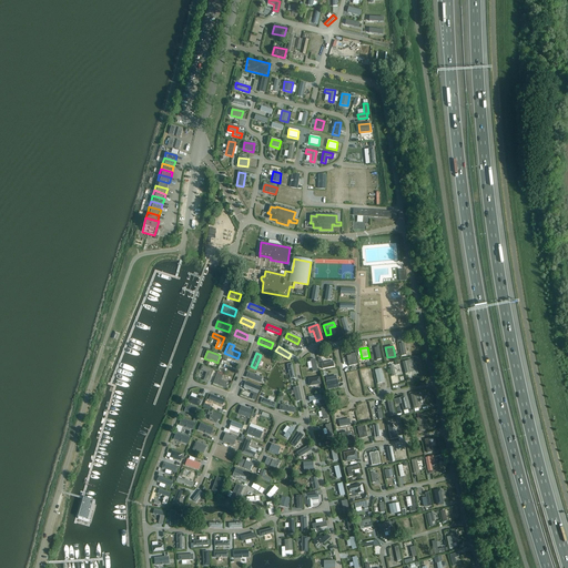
[(351,354),(352,359),(347,361),(348,366),(357,364),(355,353),(351,354)]
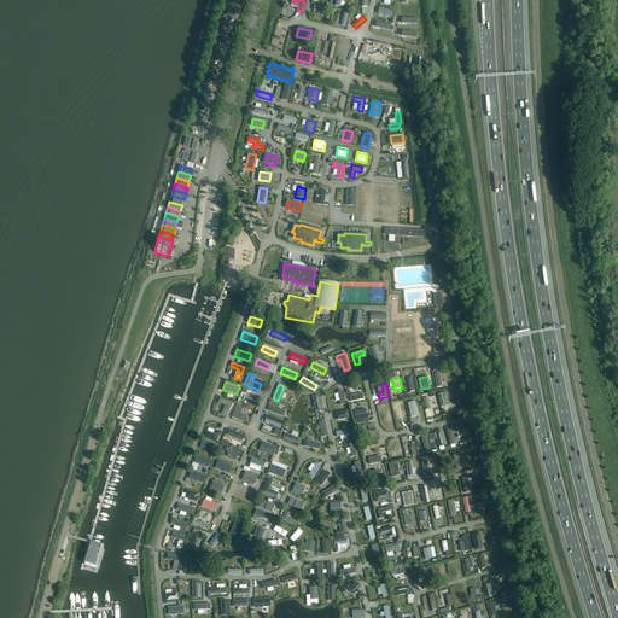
[(217,403),(225,406),(222,410),(228,413),(232,402),(220,397),(217,403)]
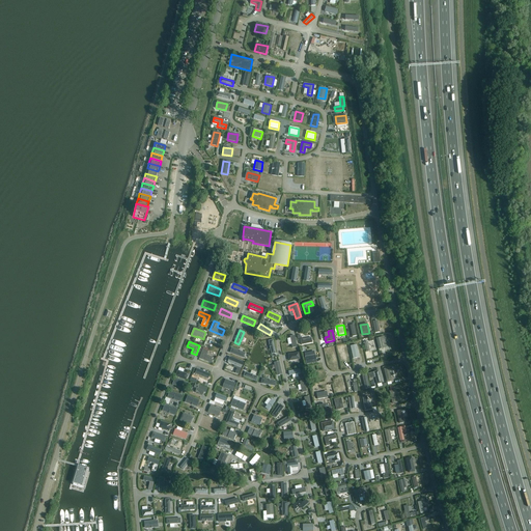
[(357,344),(351,346),(353,359),(359,357),(357,344)]
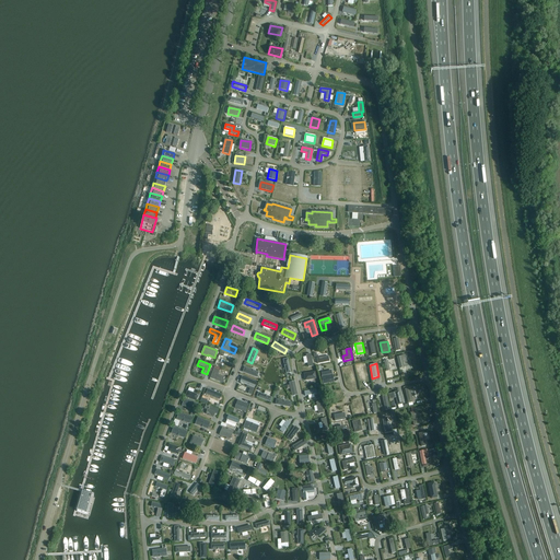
[(257,377),(258,372),(244,366),(243,372),(257,377)]
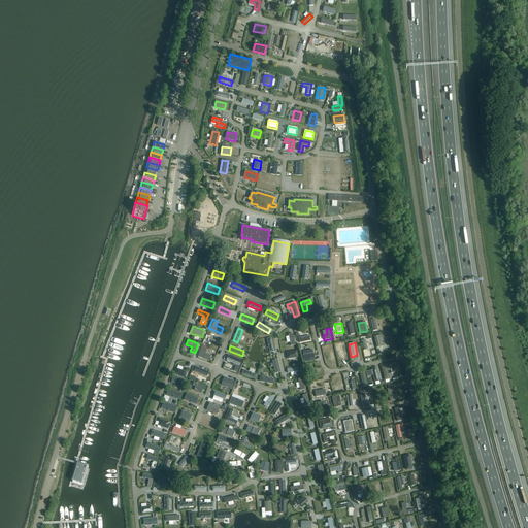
[(206,350),(201,348),(198,356),(209,361),(210,358),(211,356),(205,354),(206,350)]
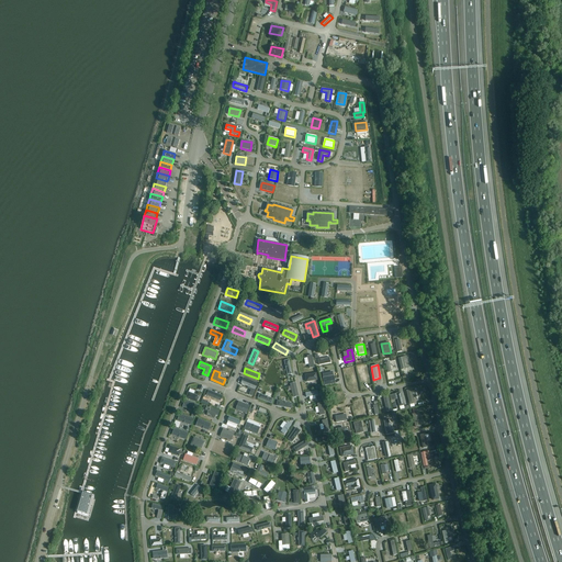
[(304,375),(306,382),(317,380),(316,373),(304,375)]
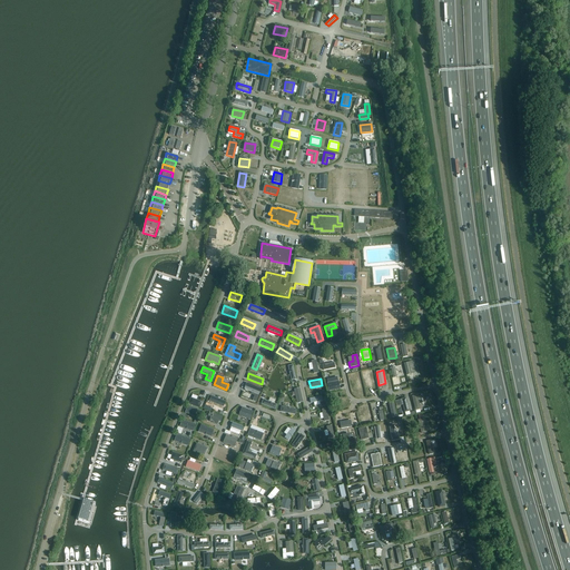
[(327,383),(328,391),(340,389),(338,381),(327,383)]
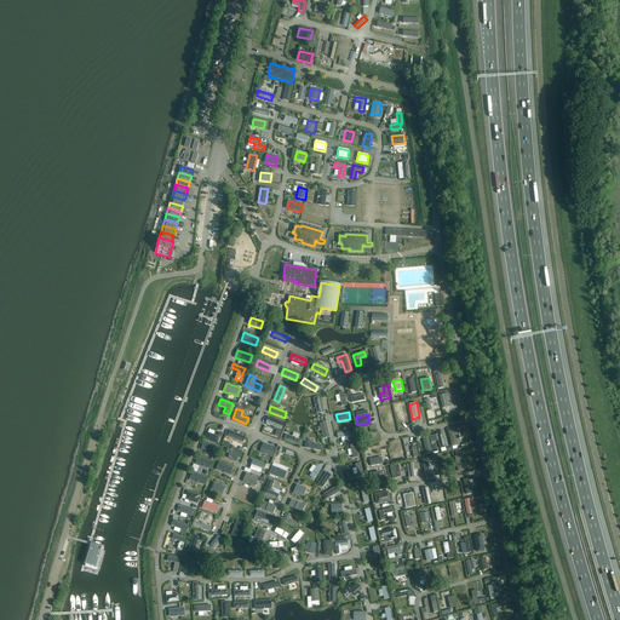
[(265,424),(281,430),(283,423),(268,417),(265,424)]
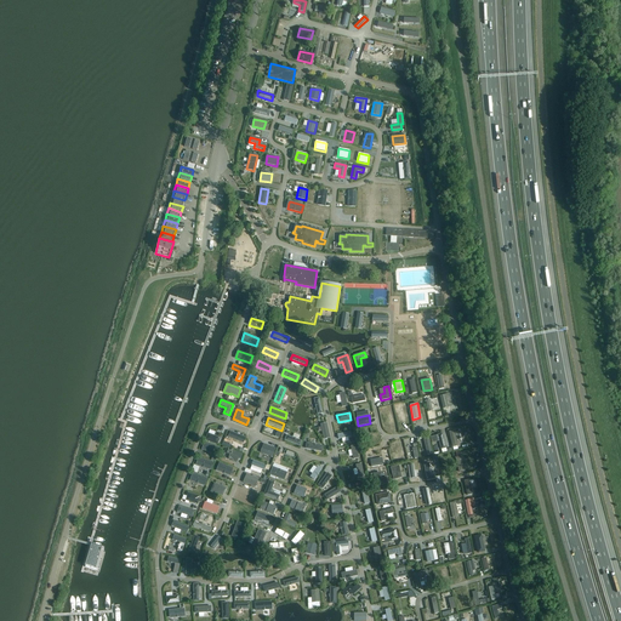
[(231,432),(228,437),(244,444),(246,438),(231,432)]
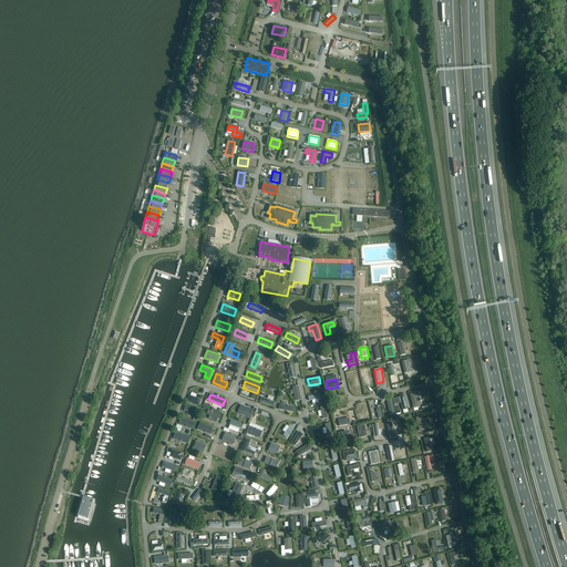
[(198,406),(200,400),(189,395),(187,402),(198,406)]
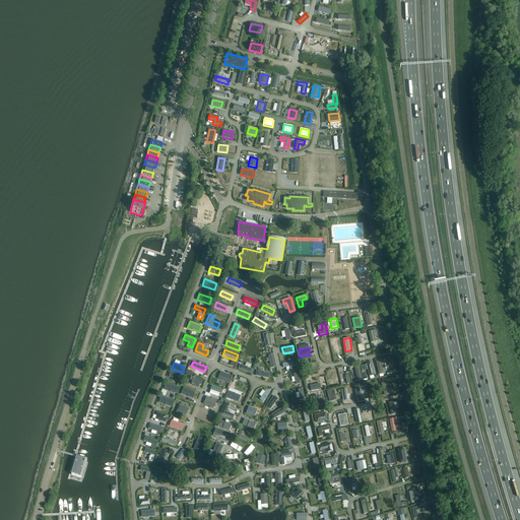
[(251,374),(253,370),(240,365),(239,369),(251,374)]
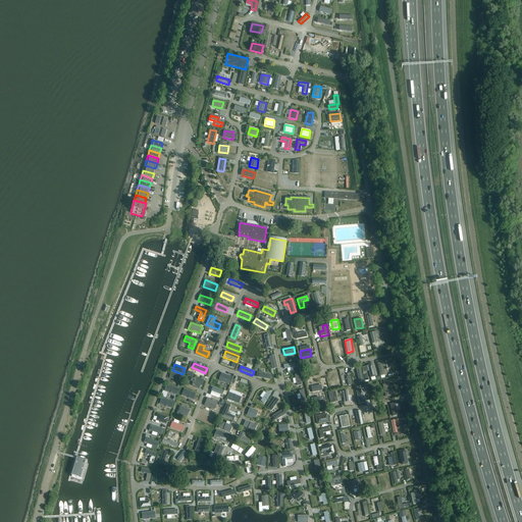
[(171,378),(181,382),(184,376),(173,372),(171,373),(171,374),(171,375),(170,377),(171,378)]
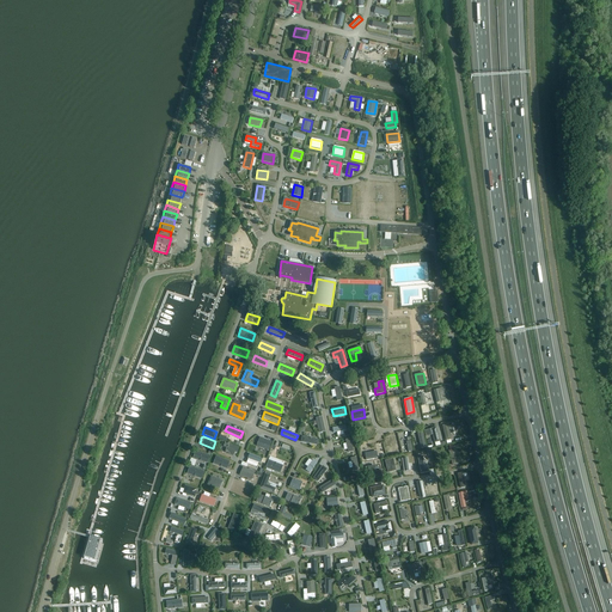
[(269,451),(271,441),(262,439),(259,447),(269,451)]
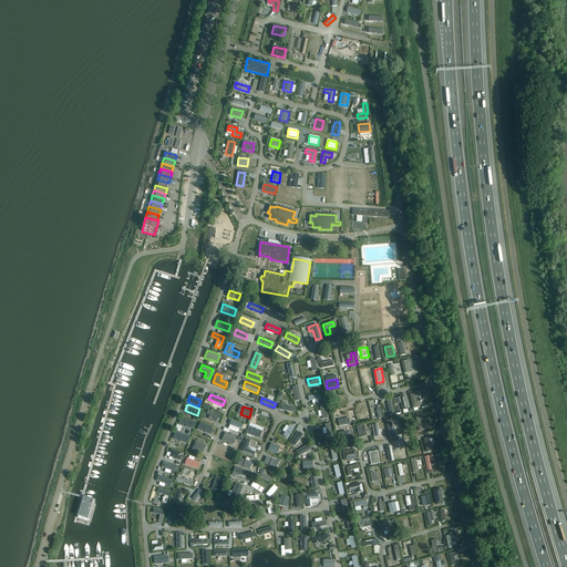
[(208,410),(207,414),(210,415),(208,419),(216,422),(217,418),(219,419),(222,415),(208,410)]
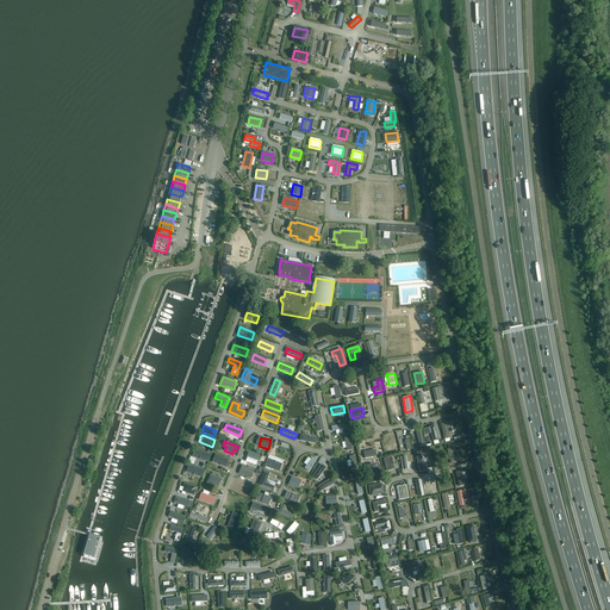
[(456,461),(453,448),(447,449),(450,462),(456,461)]
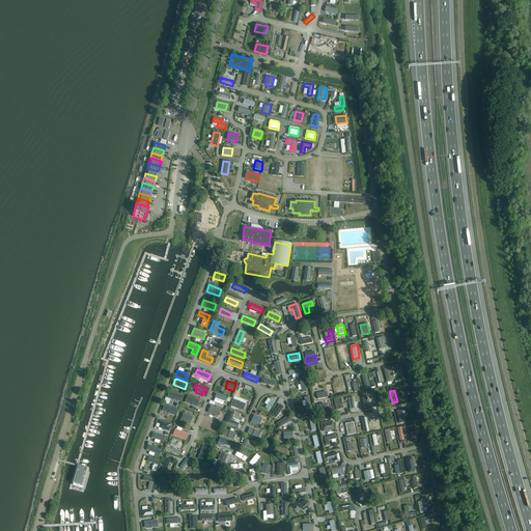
[(171,391),(169,392),(169,393),(169,394),(168,396),(169,397),(179,401),(182,395),(171,391)]
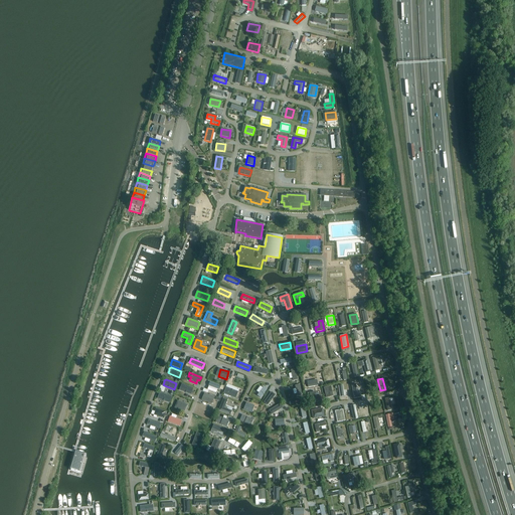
[(210,381),(208,385),(219,390),(221,386),(210,381)]
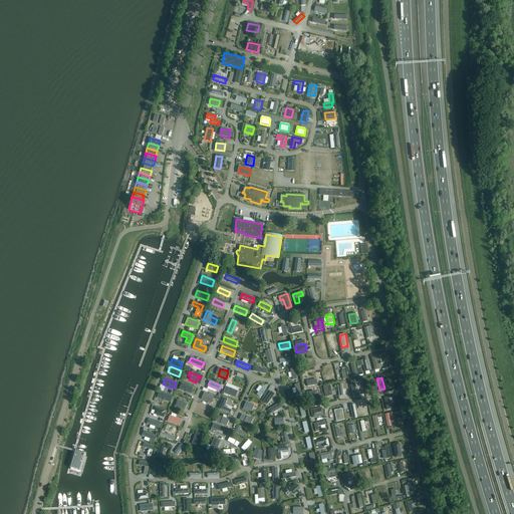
[(192,388),(182,383),(180,390),(190,394),(192,388)]
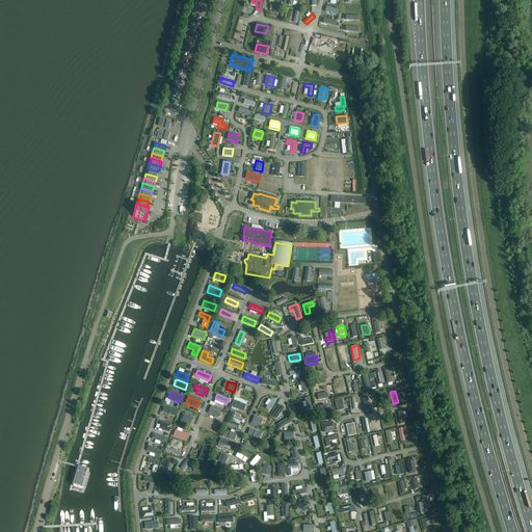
[(335,400),(337,410),(344,409),(342,399),(335,400)]
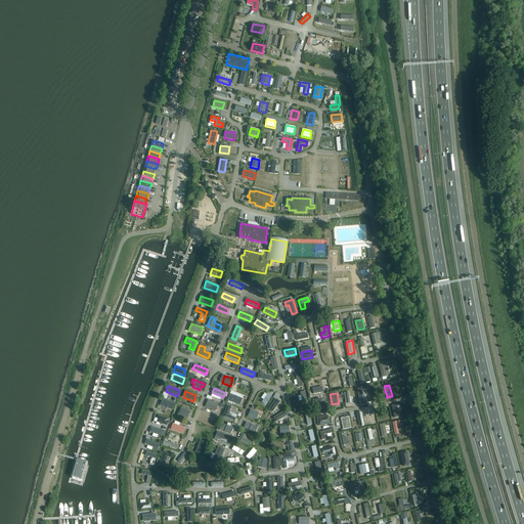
[(239,405),(243,398),(230,394),(227,400),(239,405)]
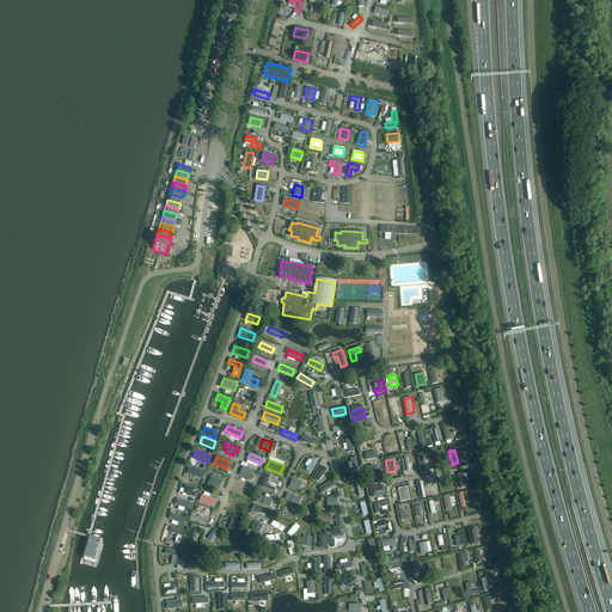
[(317,463),(313,460),(306,470),(310,472),(317,463)]
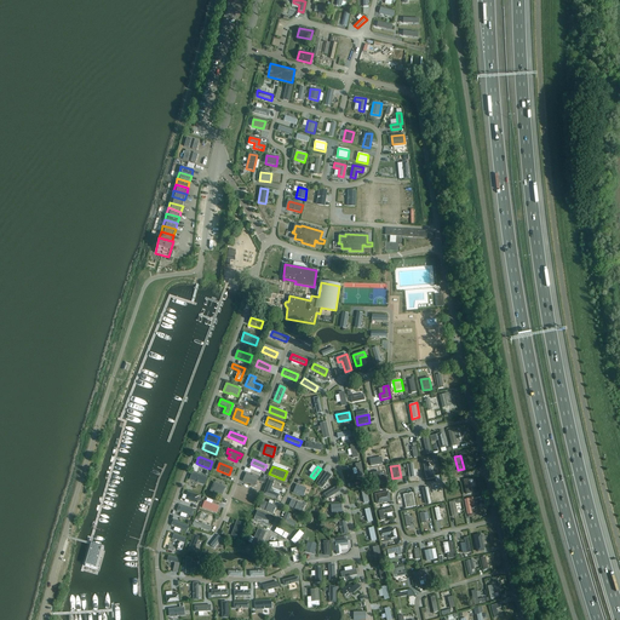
[(388,483),(386,476),(380,477),(380,471),(369,474),(373,486),(388,483)]
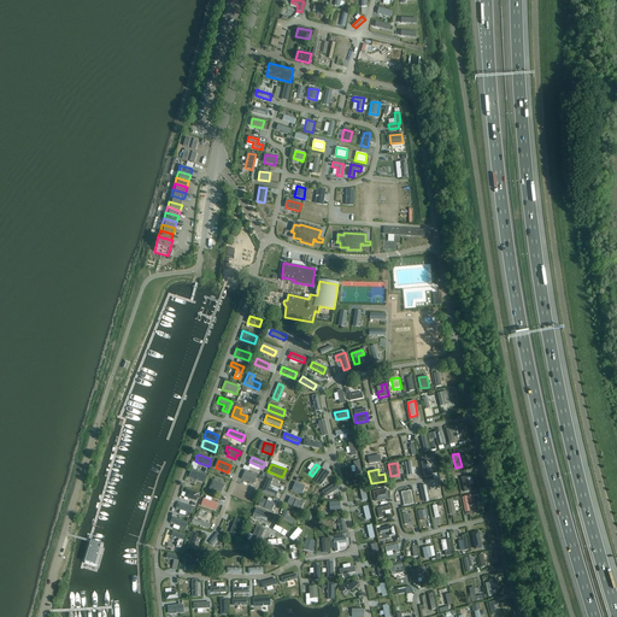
[(204,483),(206,475),(192,470),(188,477),(204,483)]
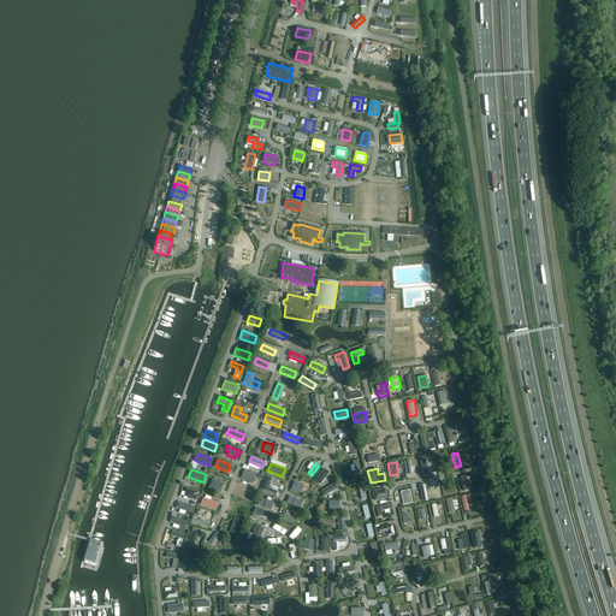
[(329,472),(325,469),(315,481),(320,485),(329,472)]
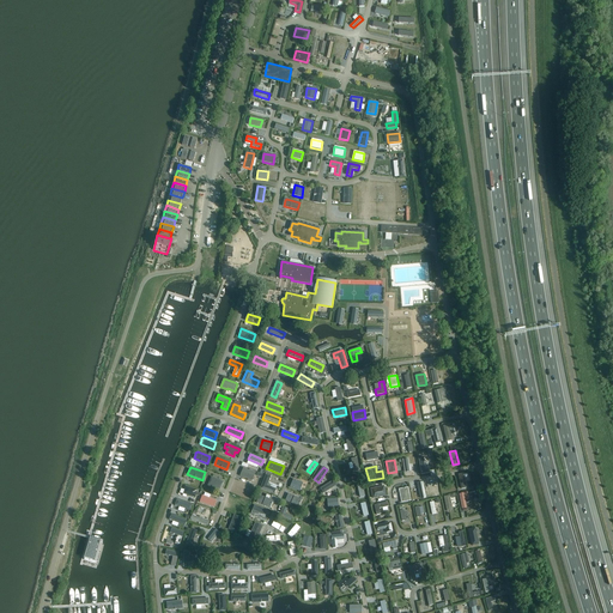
[(240,475),(252,481),(255,473),(243,468),(240,475)]
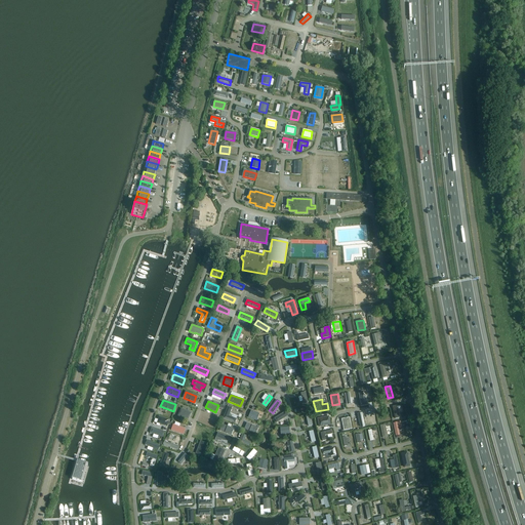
[(236,418),(229,415),(232,408),(228,406),(223,418),(235,423),(236,418)]
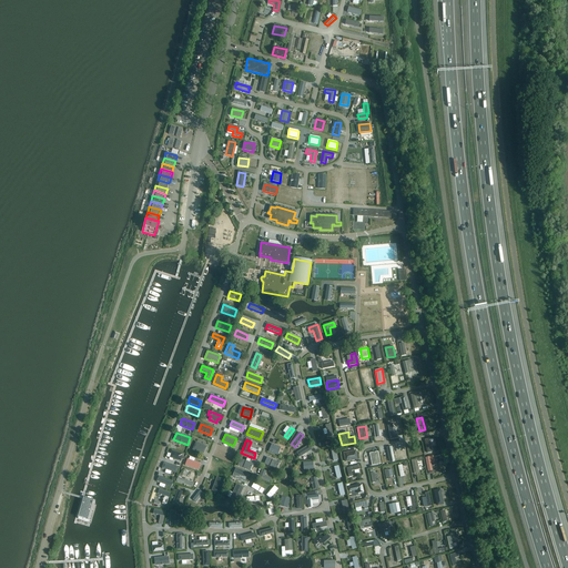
[(196,442),(192,450),(203,455),(206,447),(196,442)]
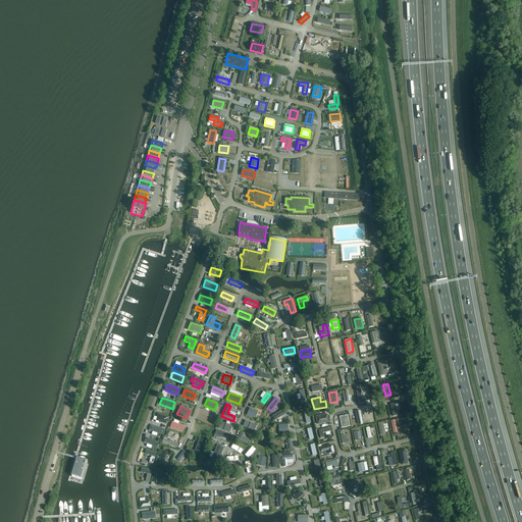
[(247,415),(255,418),(258,411),(250,408),(247,415)]
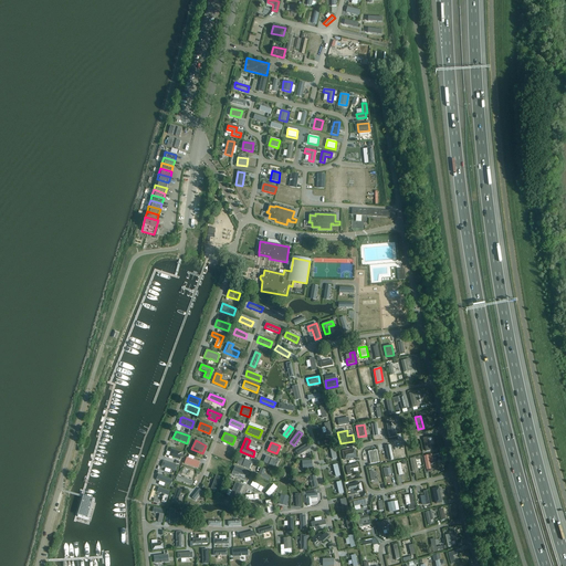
[(295,451),(299,456),(311,448),(307,443),(295,451)]
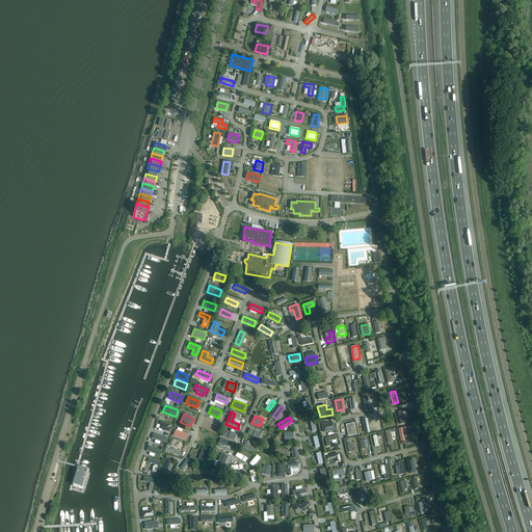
[(171,426),(161,422),(159,428),(169,432),(171,426)]
